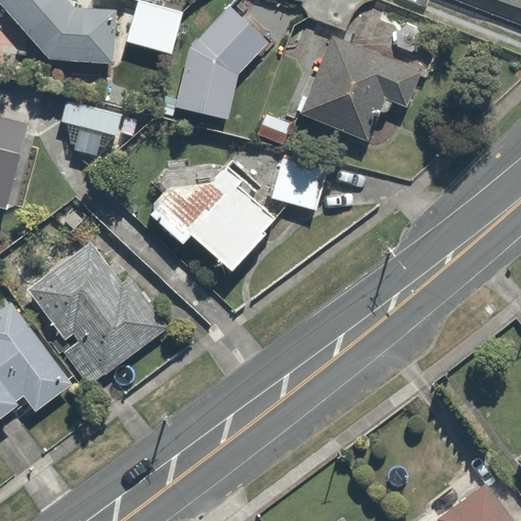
[(0,0),(0,3),(49,58),(114,61),(117,9),(75,5),(69,0),(0,0)]
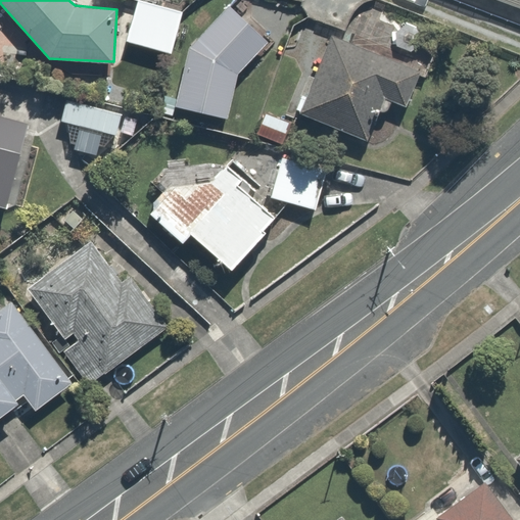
[(182,11),(141,0),(137,0),(126,39),(170,51),(182,11)]
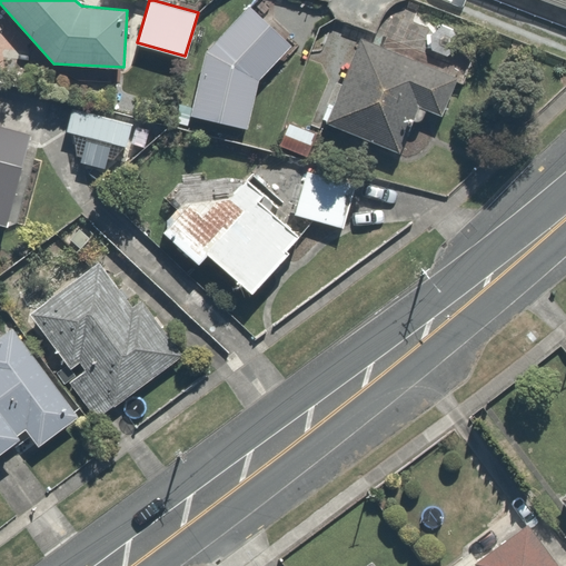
[(565,0),(538,0),(565,9),(565,0)]
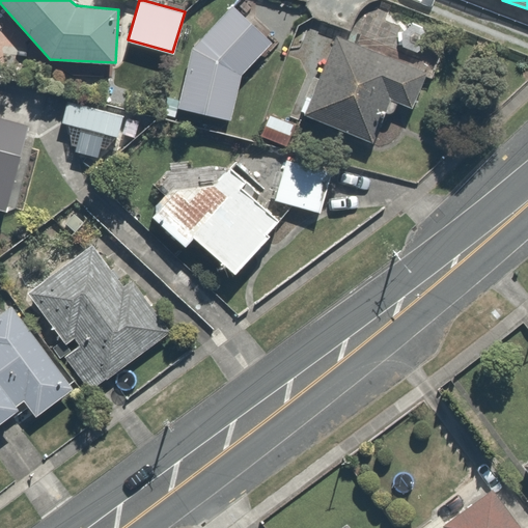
[(187,58),(176,109),(227,120),(237,79),(272,45),(227,9),(187,58)]
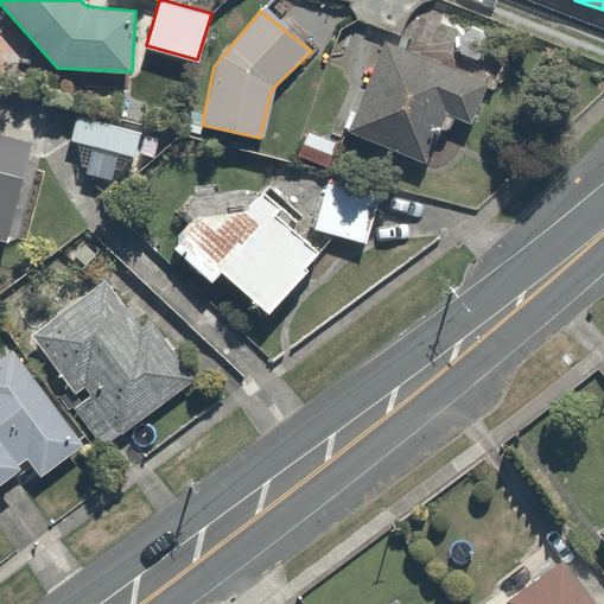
[(351,108),(344,124),(424,163),(433,144),(444,148),(455,128),(450,126),(453,116),(468,124),(484,90),(388,44),(355,110),(351,108)]
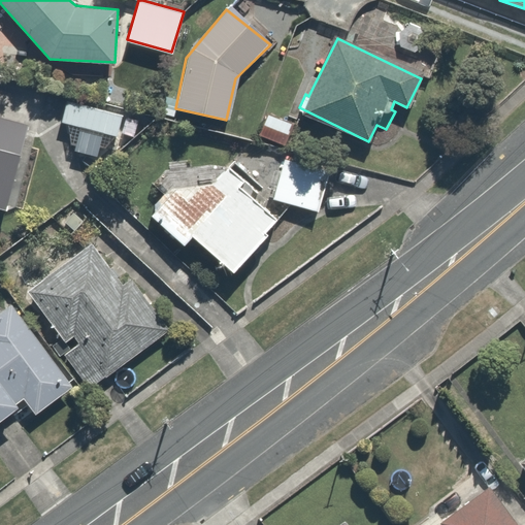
[(141,143),(149,112),(94,100),(84,144),(121,153),(124,139),(141,143)]
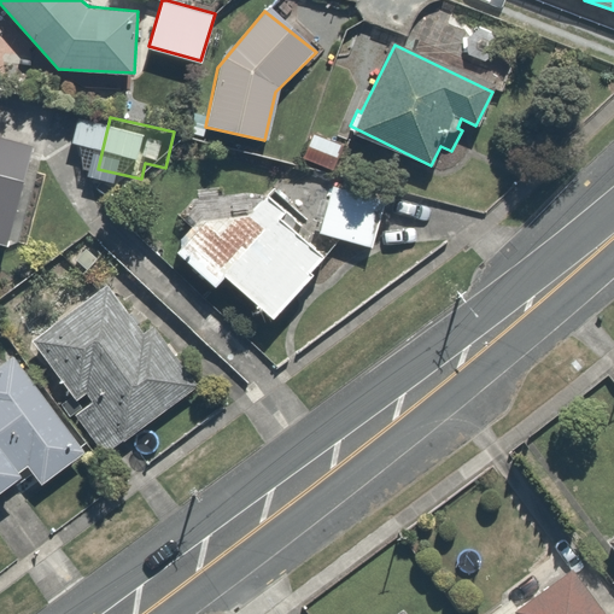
[(345,144),(303,134),(300,142),(309,145),(305,161),(297,159),(294,169),(337,179),(345,144)]
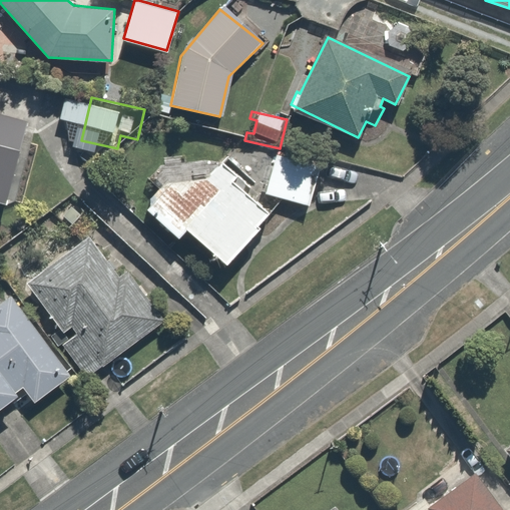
[(0,115),(0,202),(4,203),(20,119),(0,115)]
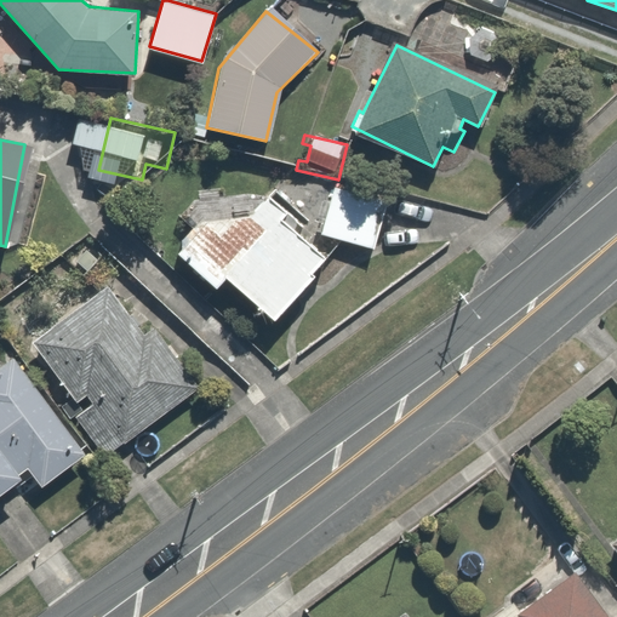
[(390,203),(335,188),(321,236),(378,251),(390,203)]
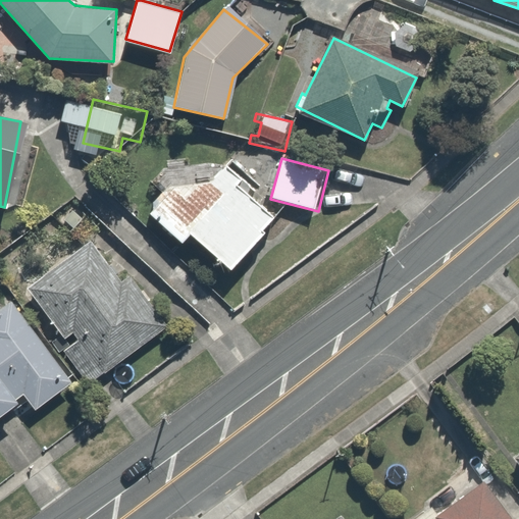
[(147,212),(178,241),(187,230),(234,272),(255,249),(250,244),(271,218),(253,200),(261,190),(226,166),(212,183),(171,186),(147,212)]
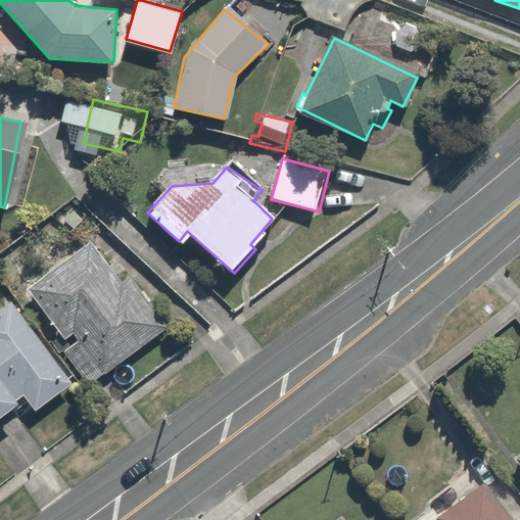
[(43,320),(49,327),(54,323),(65,338),(72,333),(81,343),(68,353),(91,382),(158,327),(143,309),(149,302),(128,276),(116,285),(100,266),(107,260),(92,239),(28,291),(48,317),(43,320)]
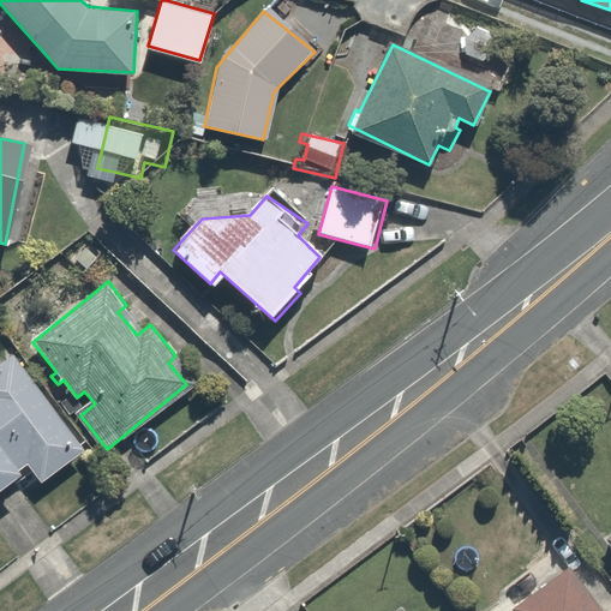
[(0,487),(29,467),(42,485),(83,456),(16,363),(0,372),(0,487)]
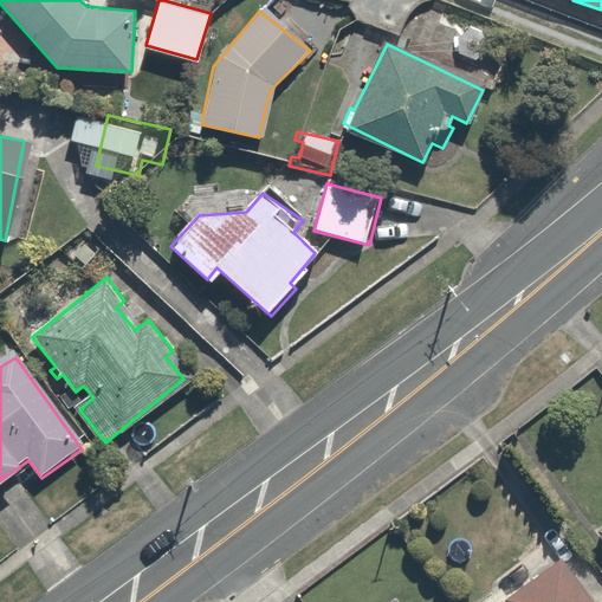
[(589,601),(558,561),(509,596),(512,601),(589,601)]
